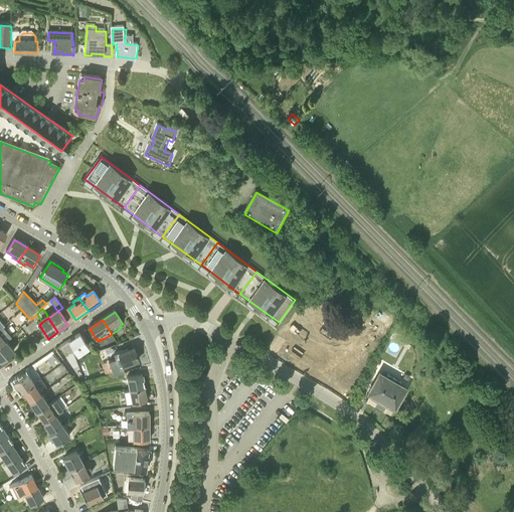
[(403,337),(406,332),(398,327),(395,333),(403,337)]
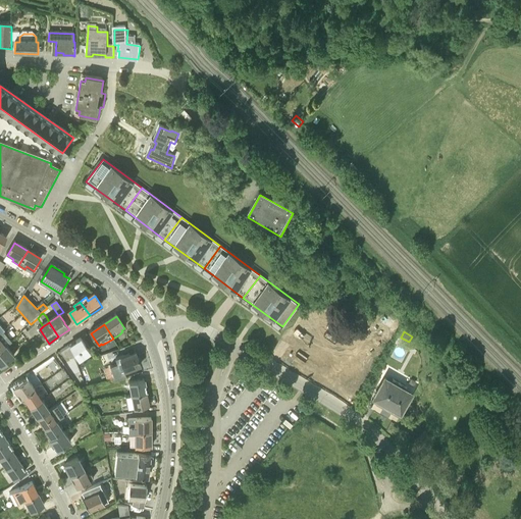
[(355,336),(351,345),(361,351),(366,343),(355,336)]
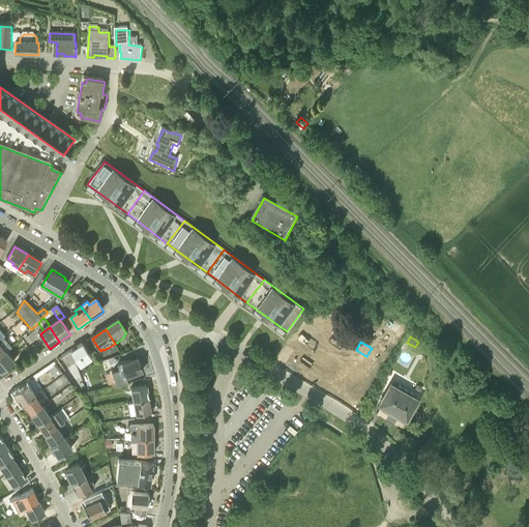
[(83,345),(62,358),(63,360),(65,361),(66,362),(67,362),(69,363),(71,363),(75,363),(76,362),(77,361),(81,368),(92,359),(83,345)]
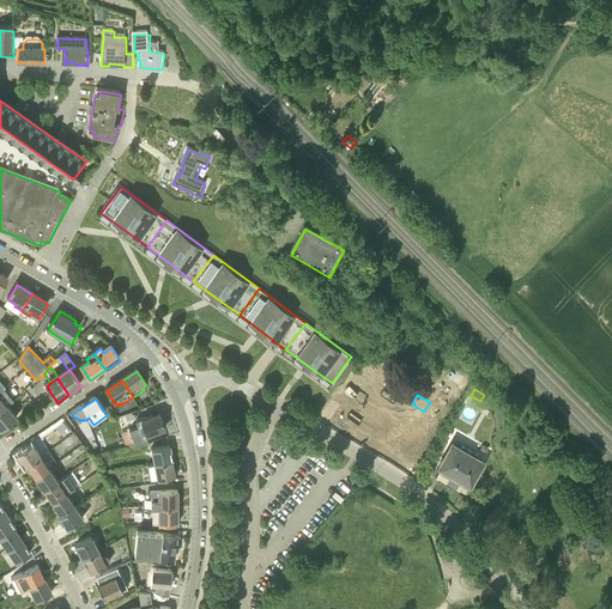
[(0,430),(2,433),(18,420),(7,408),(0,414),(0,430)]
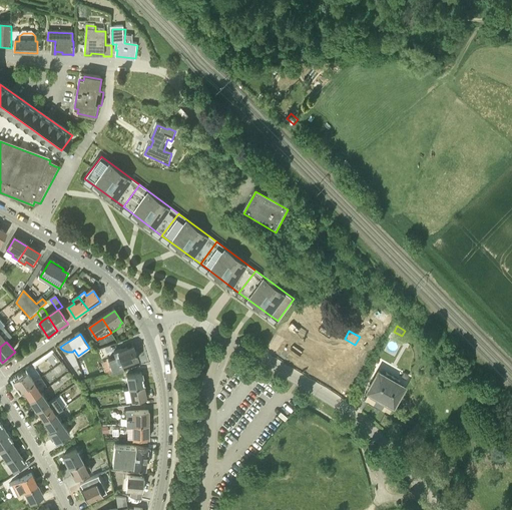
[(136,355),(133,348),(114,355),(116,361),(118,360),(121,367),(138,361),(138,359),(139,359),(137,355),(136,355)]
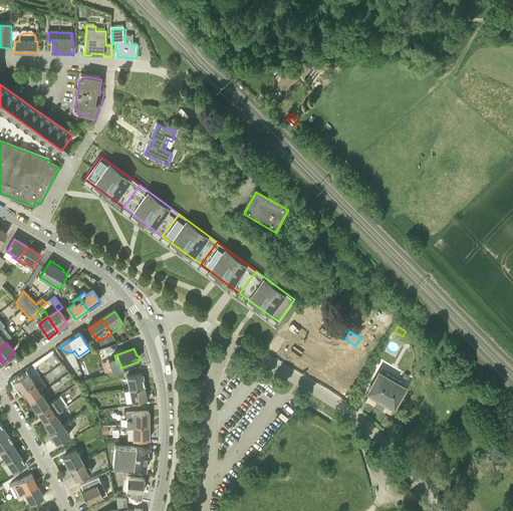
[(21,395),(24,394),(23,393),(35,385),(28,374),(14,384),(21,395)]
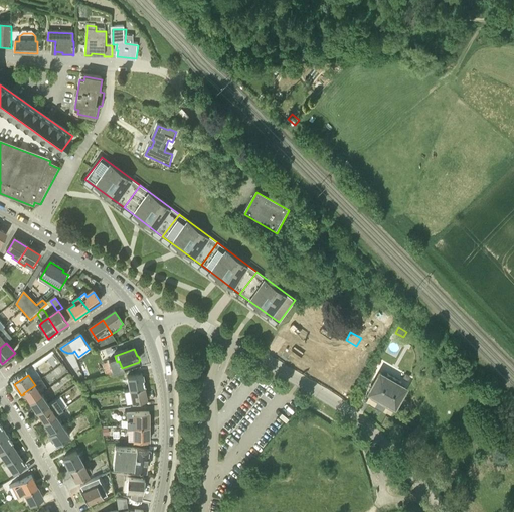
[(380,375),(369,395),(383,403),(385,400),(388,402),(387,405),(395,409),(406,390),(400,387),(401,383),(394,379),(389,376),(387,379),(380,375)]
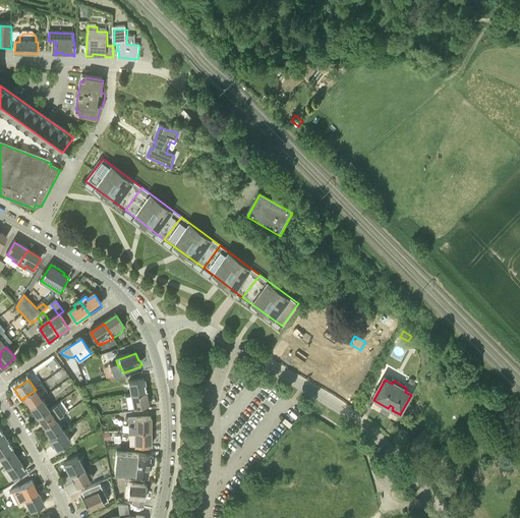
[(131,396),(147,394),(145,381),(129,384),(131,396)]
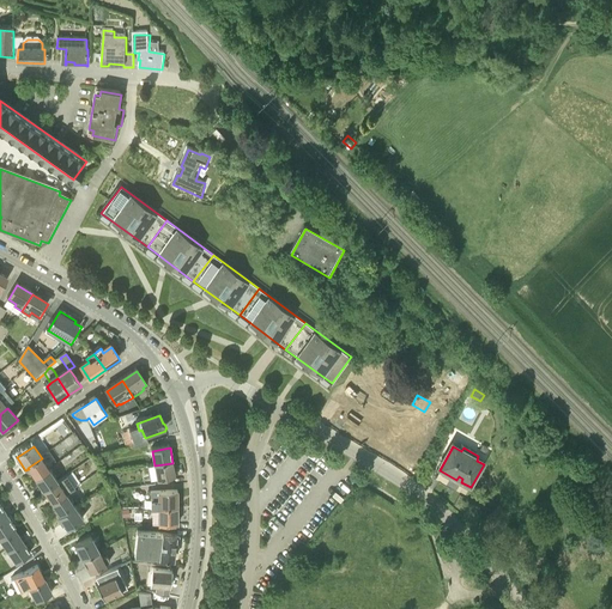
[(36,481),(50,472),(42,458),(28,468),(29,469),(36,481)]
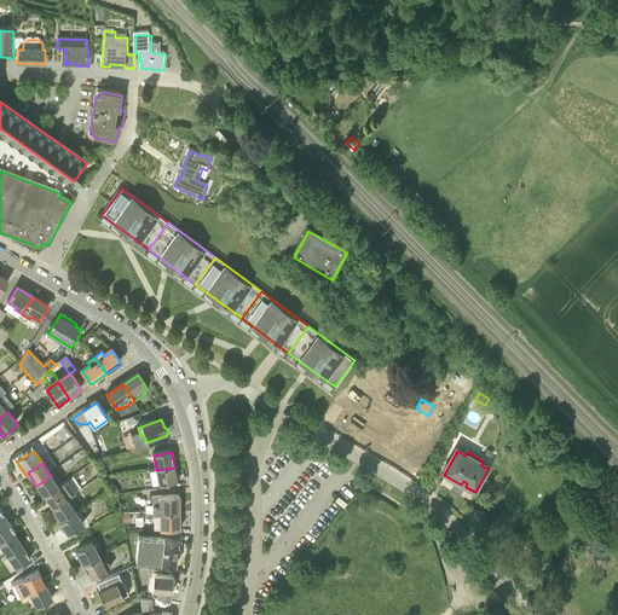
[(160,487),(178,483),(174,468),(156,470),(160,487)]
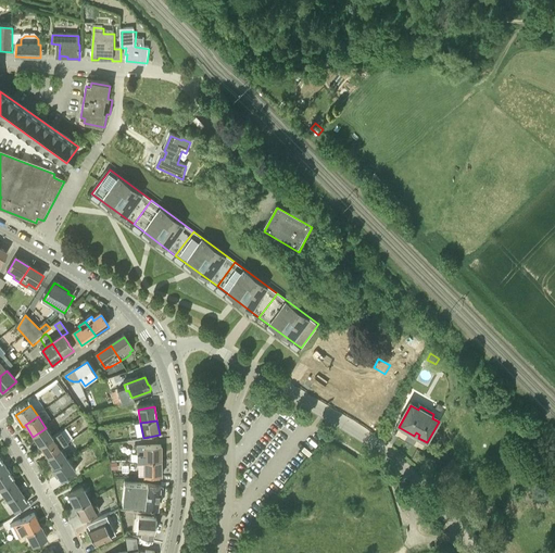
[(40,448),(53,439),(46,428),(33,437),(40,448)]
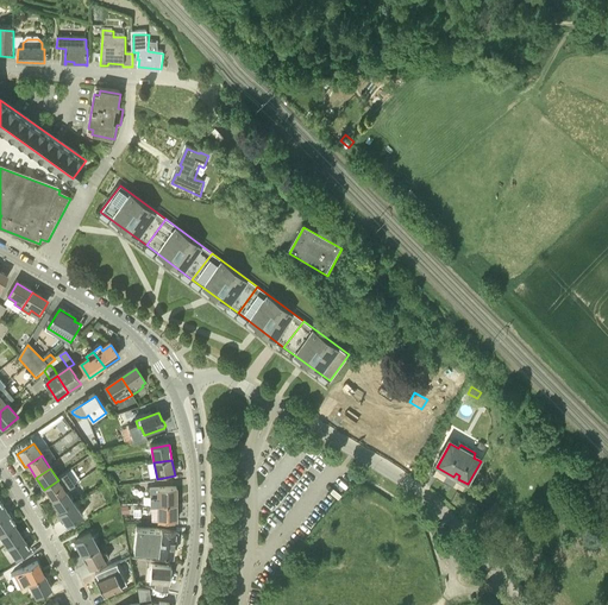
[(44,490),(52,502),(66,492),(67,493),(76,486),(67,474),(58,480),(44,490)]
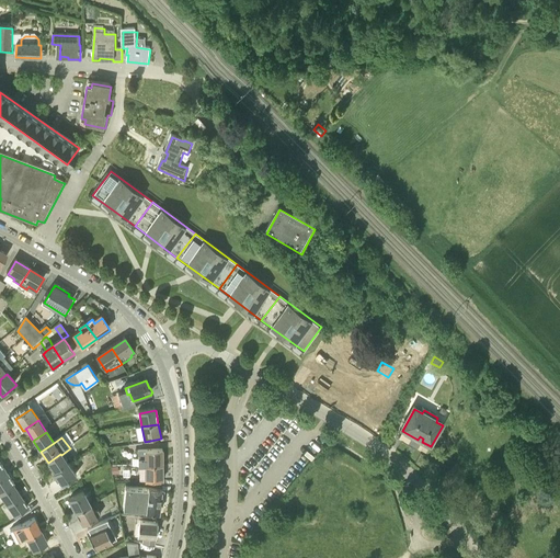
[(139,467),(146,467),(163,467),(163,452),(139,452),(139,467)]
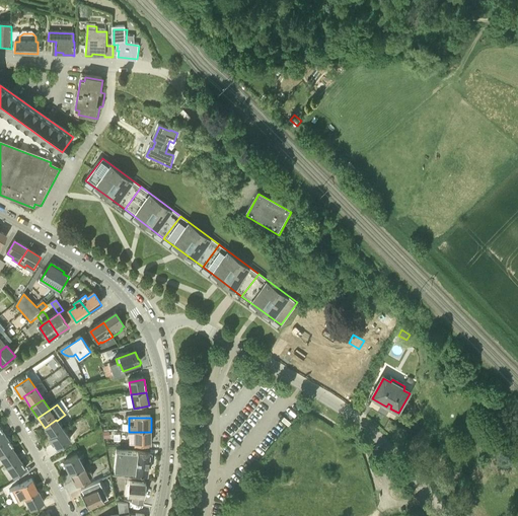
[(52,438),(63,430),(57,421),(56,420),(45,428),(52,438)]
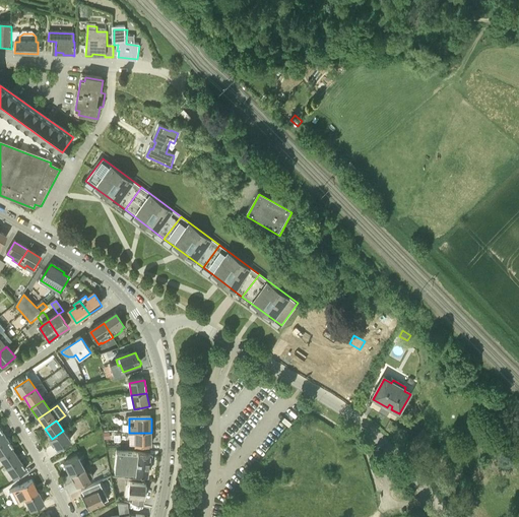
[(50,441),(57,452),(71,443),(63,431),(52,439),(50,441)]
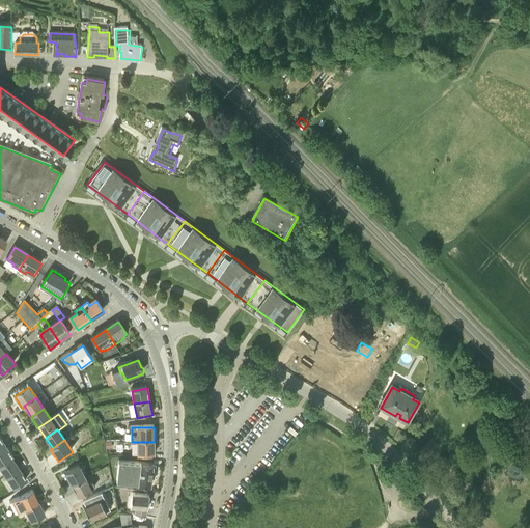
[(155,456),(155,442),(138,442),(138,456),(155,456)]
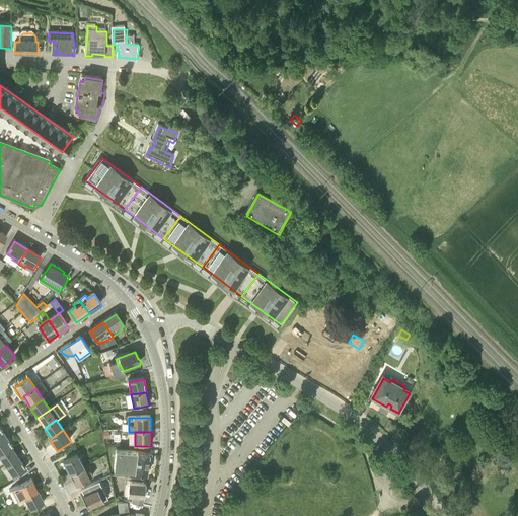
[(0,456),(12,449),(13,448),(7,439),(0,443),(0,456)]
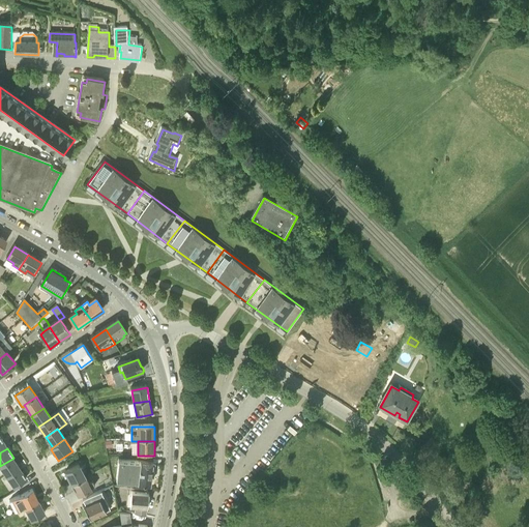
[(20,469),(12,459),(0,466),(0,467),(7,478),(20,469)]
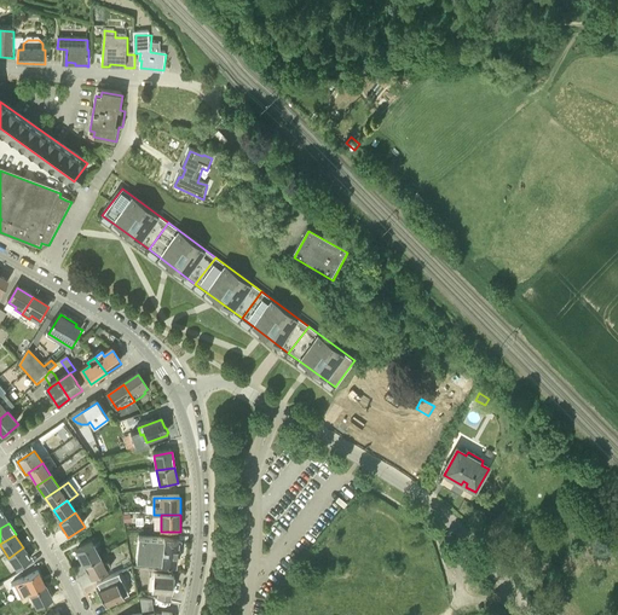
[(139,539),(137,562),(177,567),(178,558),(180,558),(182,544),(165,541),(139,539)]
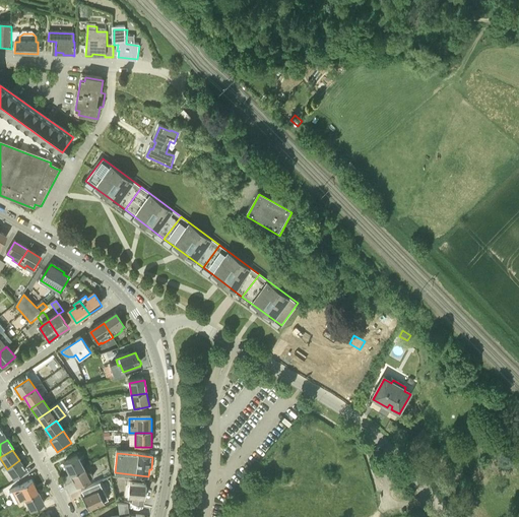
[(64,465),(71,476),(84,469),(78,457),(64,465)]
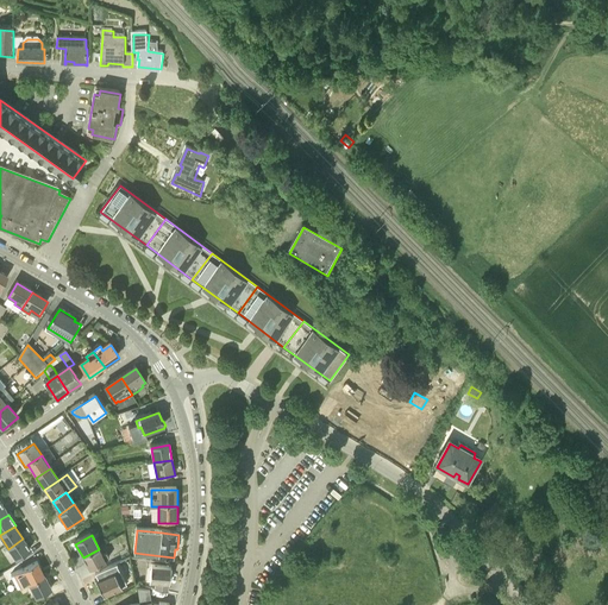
[(123,553),(130,552),(126,537),(119,540),(123,553)]
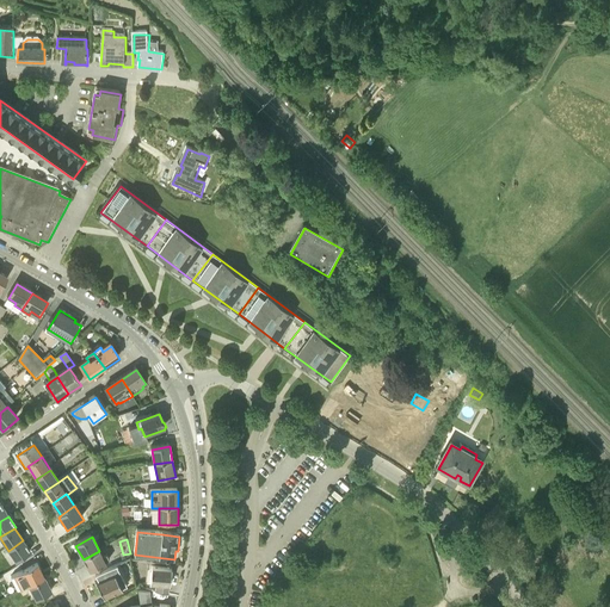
[(17,563),(31,553),(23,540),(8,551),(17,563)]
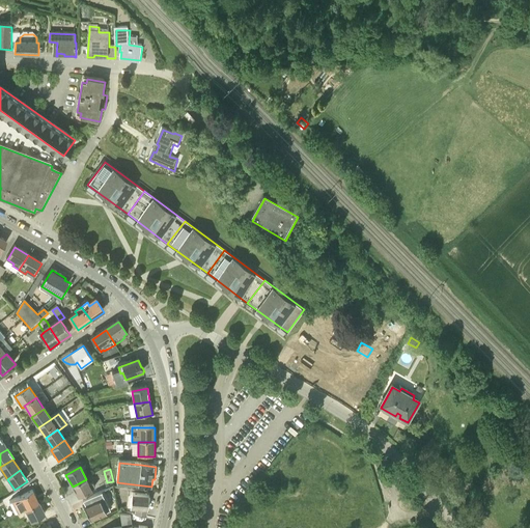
[(93,484),(90,487),(86,479),(73,487),(79,499),(92,492),(92,491),(96,489),(93,484)]
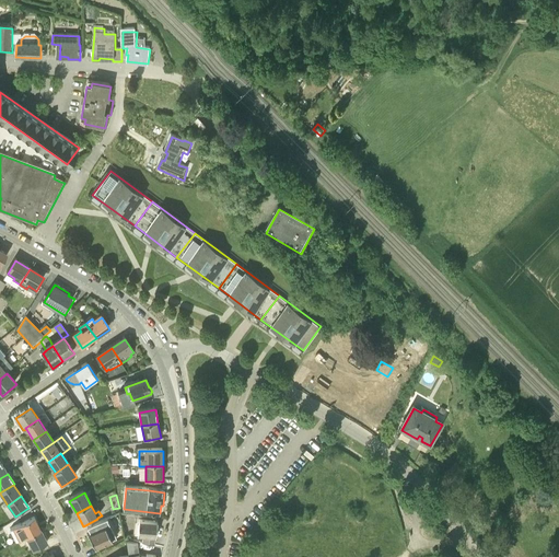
[(27,538),(42,532),(35,519),(21,525),(27,538)]
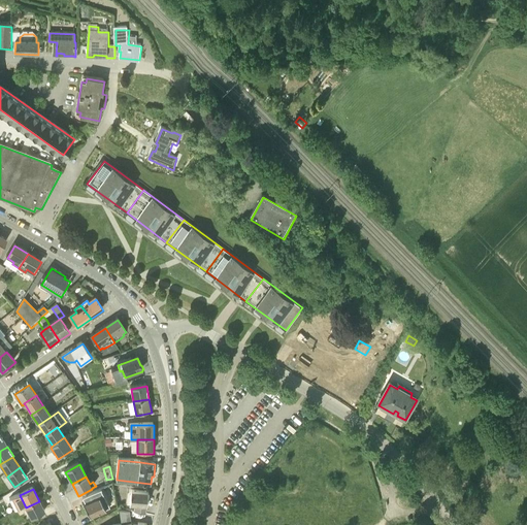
[(134,513),(136,514),(146,516),(149,494),(131,492),(130,505),(135,506),(134,513)]
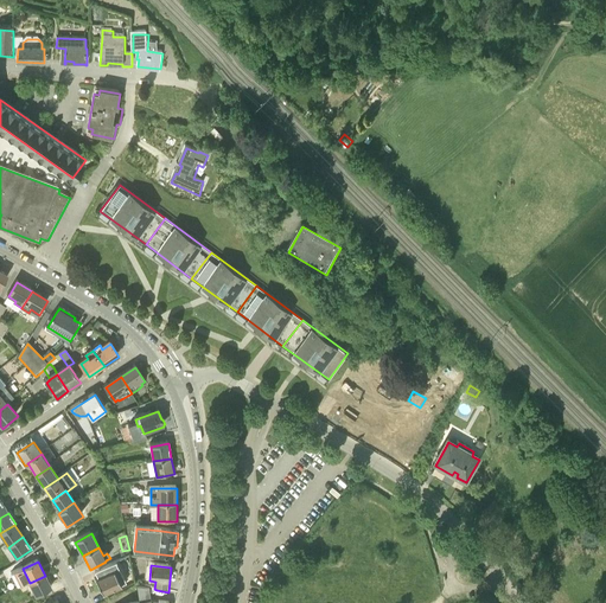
[(115,572),(97,582),(104,596),(122,587),(115,572)]
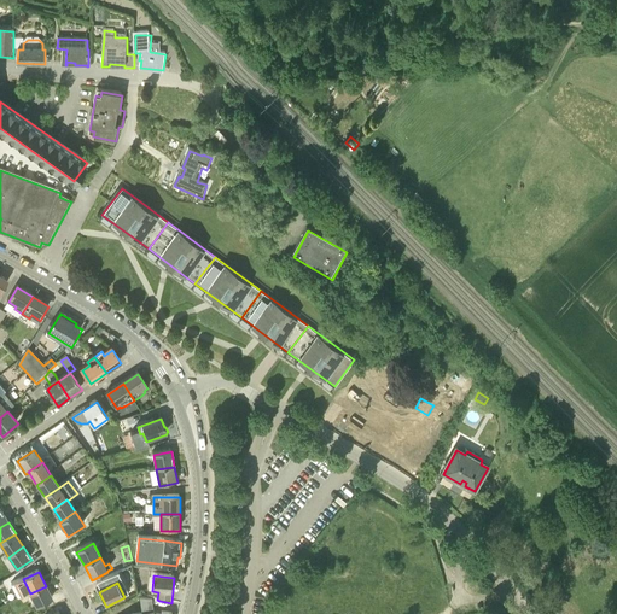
[(30,594),(38,608),(52,600),(46,586),(30,594)]
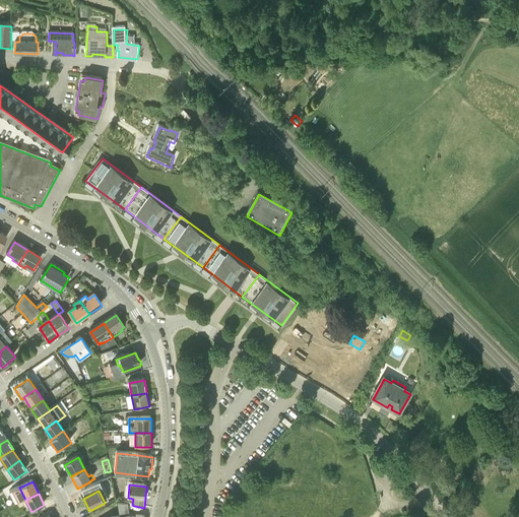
[(130,516),(127,504),(118,502),(120,516),(130,516)]
